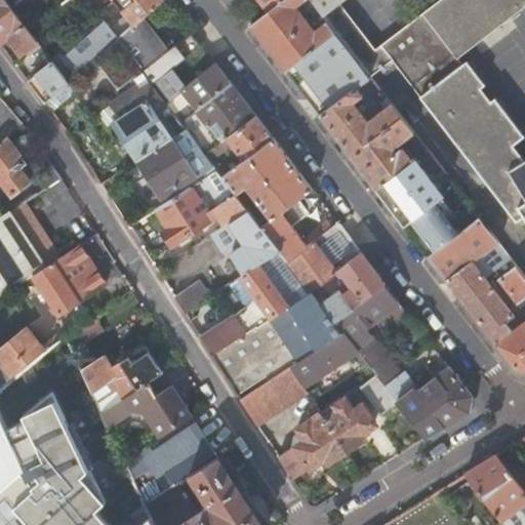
[(0,0),(0,19),(12,11),(3,0),(0,0)]
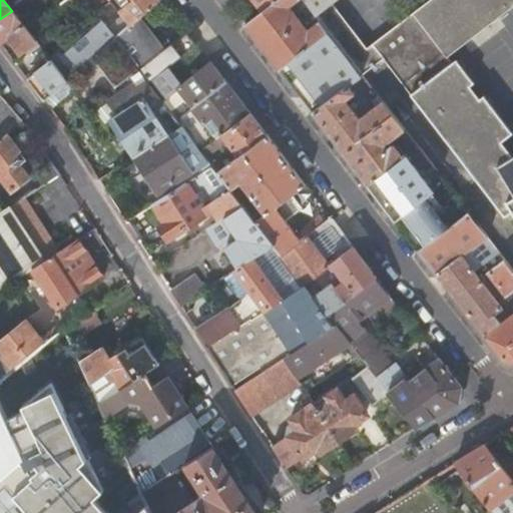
[(69,0),(64,4),(69,12),(83,0),(110,0),(123,17),(107,29),(101,24),(90,34),(86,30),(55,57),(72,76),(92,59),(115,39),(129,26),(139,17),(158,0),(69,0)]
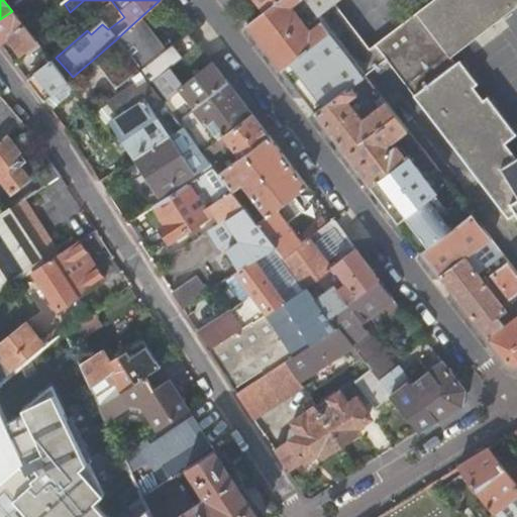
[(305,0),(282,0),(265,13),(247,26),(265,48),(282,71),(302,55),(330,33),(323,23),(311,32),(292,7),(299,2),(307,12),(311,8),(305,0)]
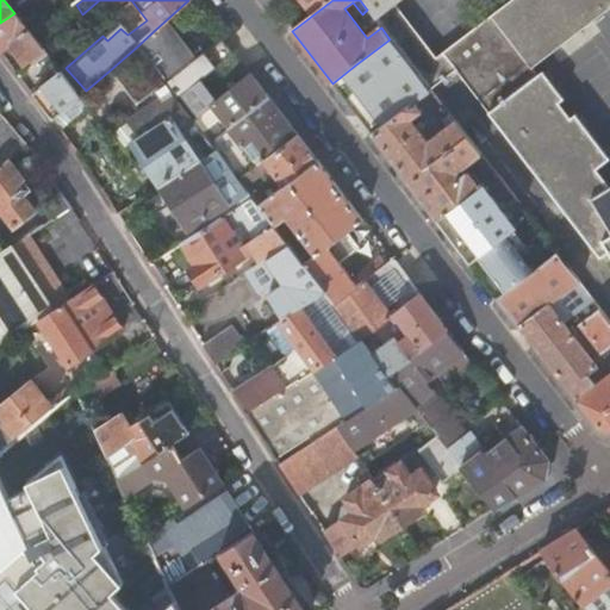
[(299,0),(312,16),(332,0),(299,0)]
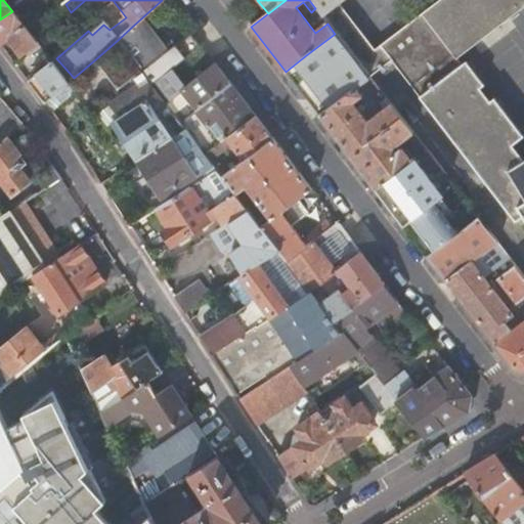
[(309,0),(315,8),(328,24),(335,34),(369,79),(391,61),(516,223),(523,218),(523,217),(523,158),(513,143),(523,134),(523,133),(496,98),(492,101),(483,88),(487,85),(469,61),(465,64),(460,58),(523,8),(523,0),(441,0),(377,50),(340,2),(342,0),(309,0)]
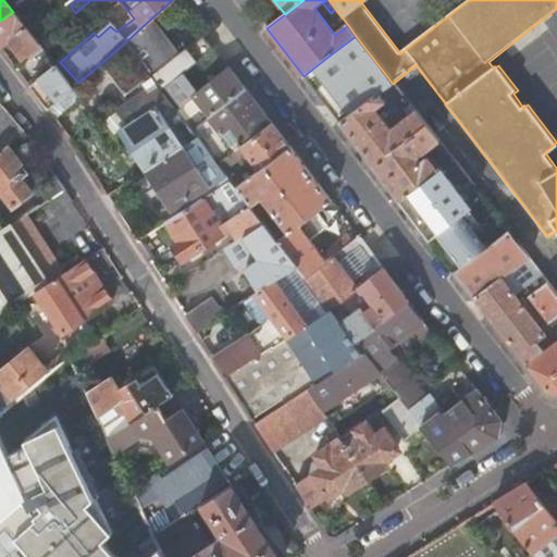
[(31,35),(13,12),(0,21),(0,47),(9,41),(25,64),(31,61),(44,51),(31,35)]
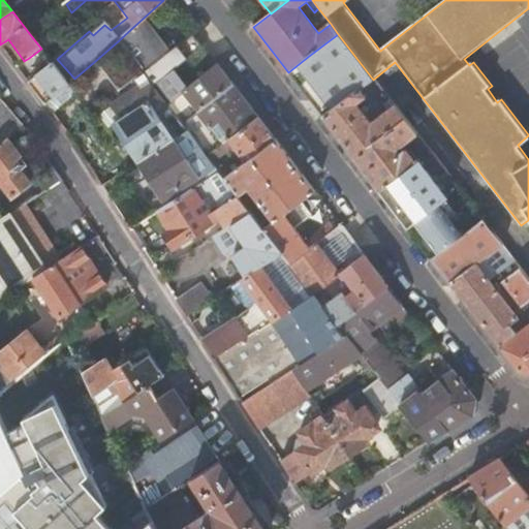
[(169,52),(144,18),(133,27),(119,40),(143,72),(144,73),(152,84),(153,86),(174,70),(204,48),(193,34),(169,52)]
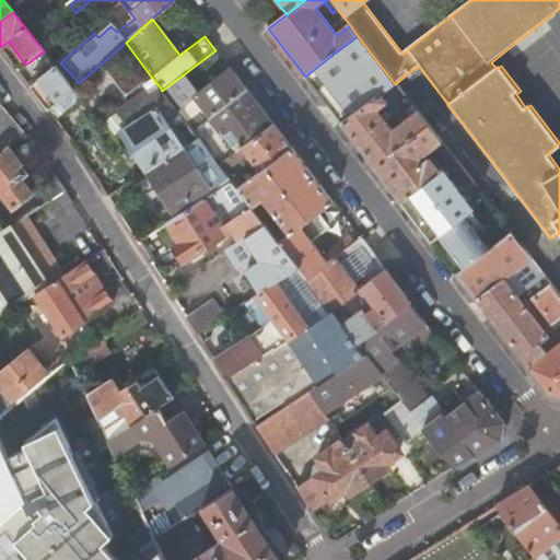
[(364,107),(381,94),(395,84),(358,36),(327,59),(364,107)]
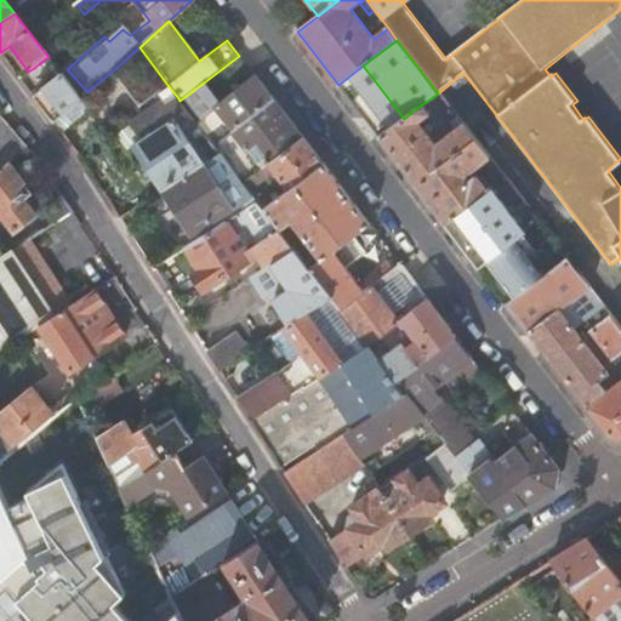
[(167,85),(140,47),(112,72),(140,108),(169,86),(167,85)]
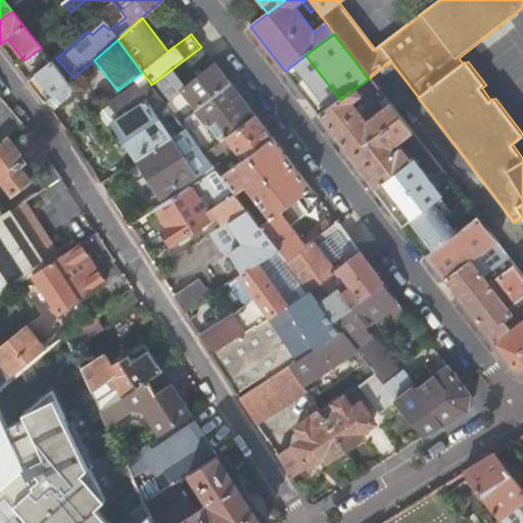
[(340,100),(305,55),(285,72),(319,116),(340,100)]
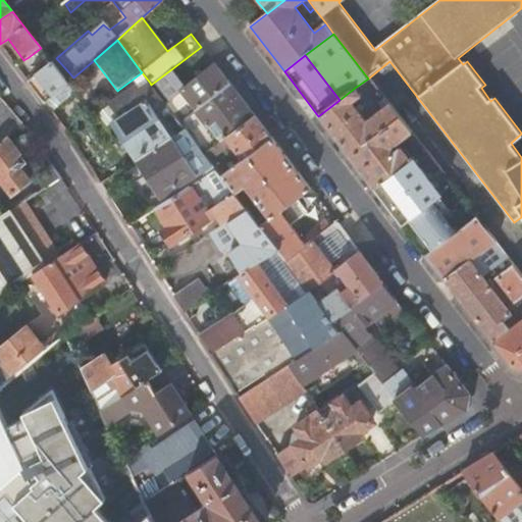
[(67,84),(52,63),(29,82),(45,104),(67,84)]
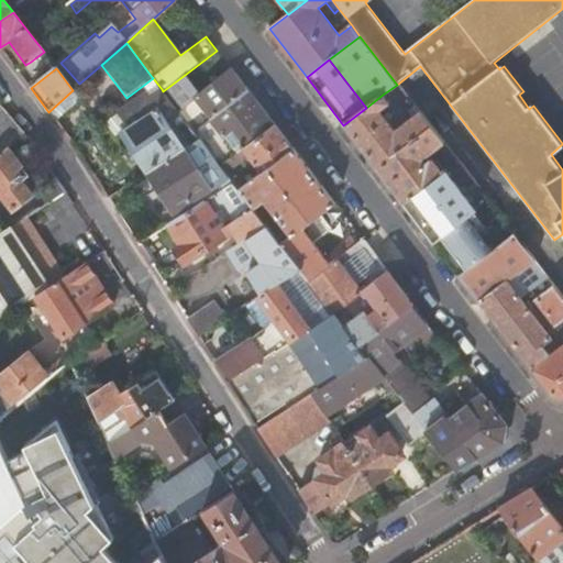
[(181,116),(194,132),(247,90),(231,69),(199,95),(185,75),(163,91),(181,116)]
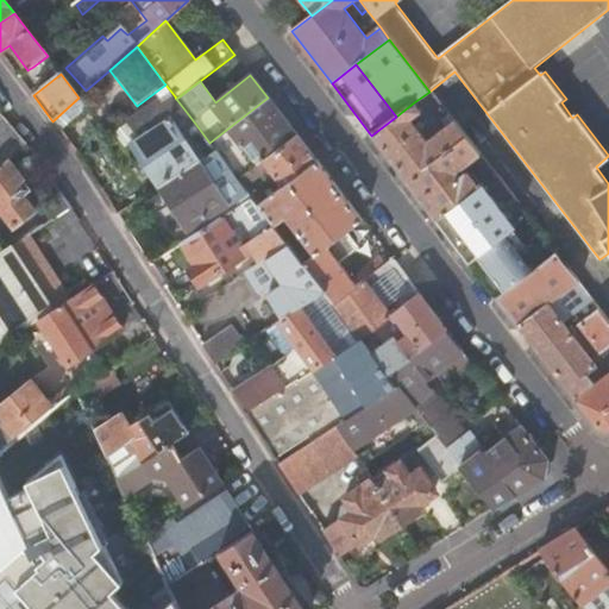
[(81,96),(79,98),(52,121),(61,132),(89,107),(81,96)]
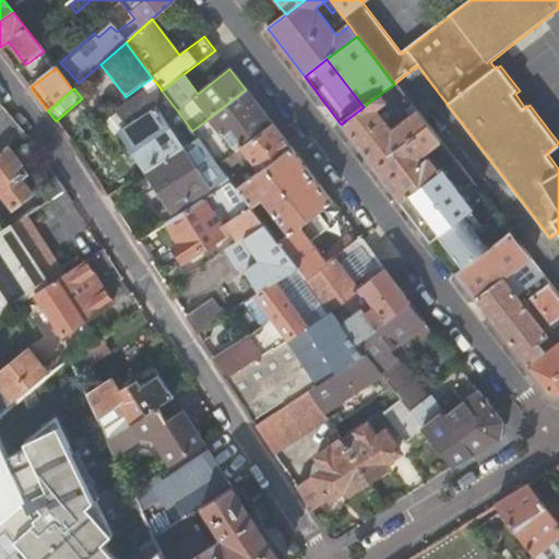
[(146,173),(188,145),(171,121),(180,115),(162,91),(161,88),(120,115),(128,128),(120,133),(146,173)]
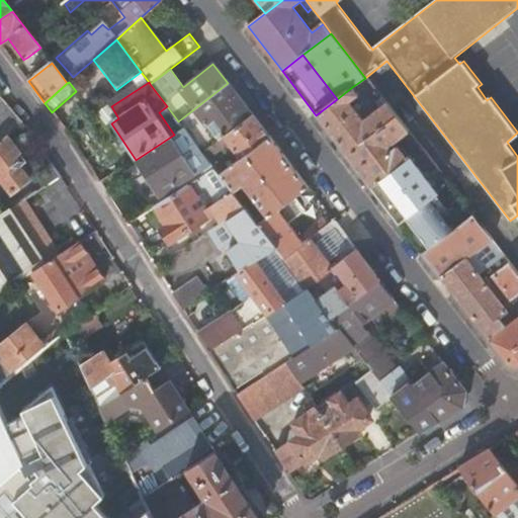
[(228,83),(178,121),(183,128),(202,153),(218,142),(204,124),(212,118),(227,135),(253,115),(228,83)]
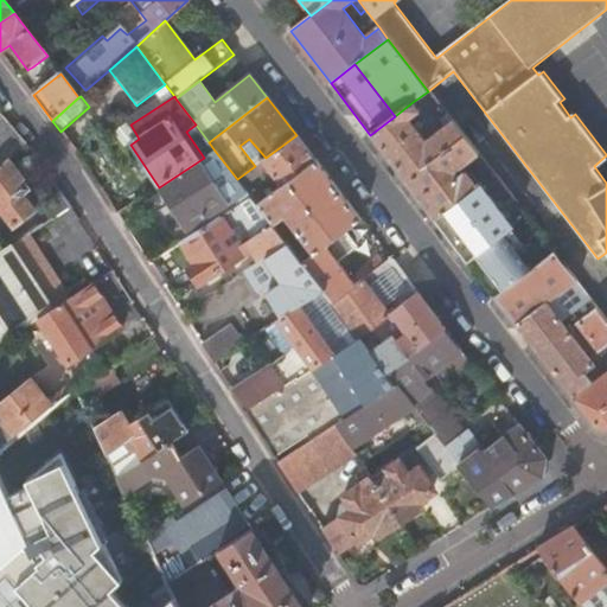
[(406,181),(465,138),(452,121),(426,141),(419,131),(421,128),(422,126),(421,123),(417,122),(414,125),(410,120),(420,113),(413,102),(395,116),(370,135),(388,158),(406,181)]
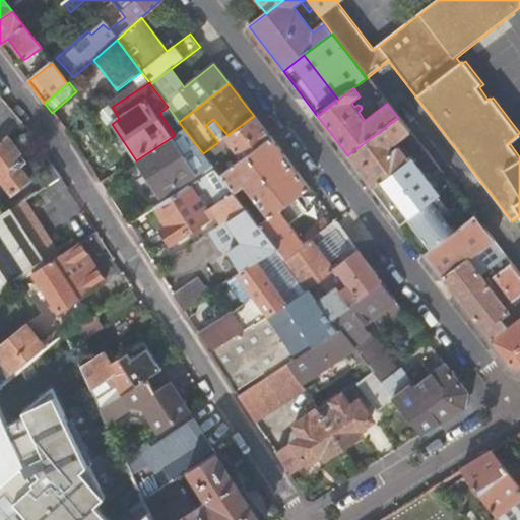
[(0,143),(0,144),(7,138),(22,125),(10,110),(1,96),(0,96),(0,143)]
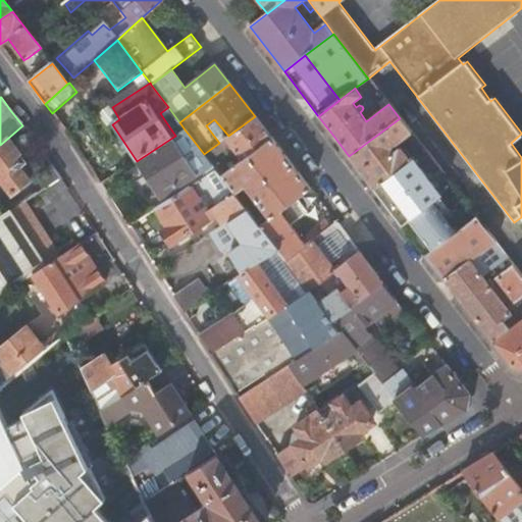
[(219,143),(204,154),(209,161),(230,145),(241,157),(245,159),(221,176),(235,194),(237,196),(245,189),(270,220),(297,199),(310,188),(255,116),(228,136),(219,143)]
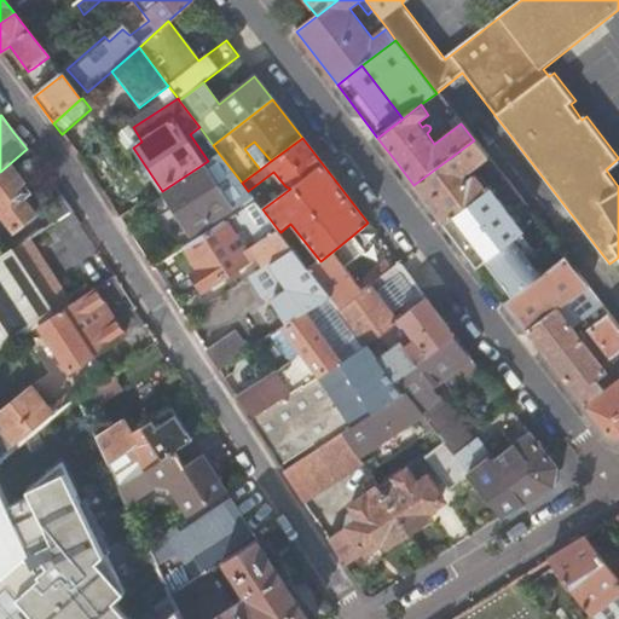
[(474,140),(414,185),(429,204),(444,223),(502,179),(503,178),(474,140)]
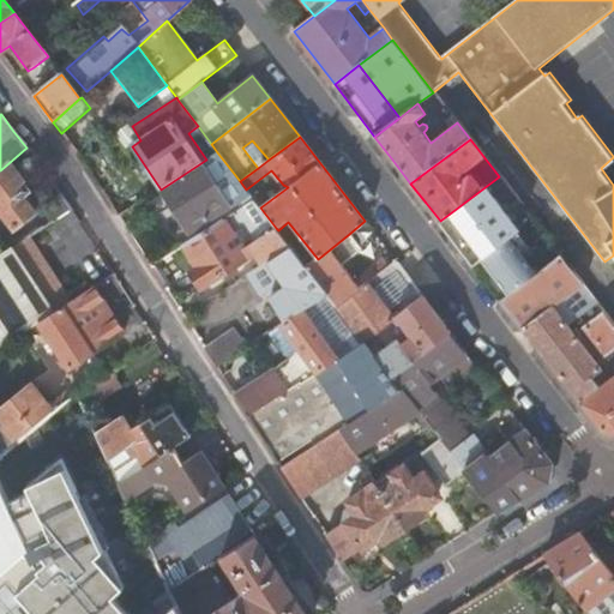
[(217,152),(206,160),(161,190),(190,234),(250,194),(246,190),(240,181),(217,152)]
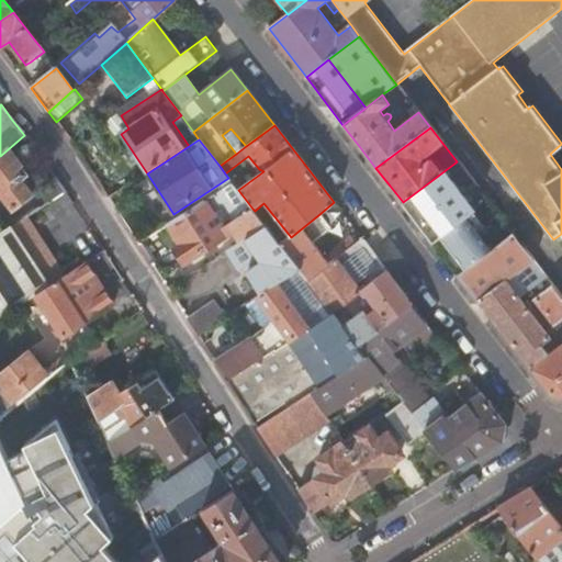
[(0,192),(11,208),(30,193),(19,179),(13,172),(21,167),(15,159),(8,149),(0,156),(0,192)]
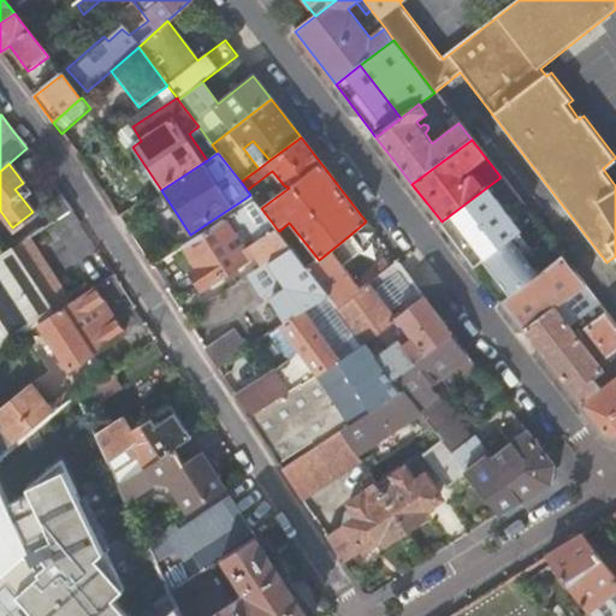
[(510,237),(520,230),(516,224),(520,220),(515,213),(510,217),(497,200),(509,190),(499,178),(442,221),(457,243),(474,265),(487,254),(510,237)]
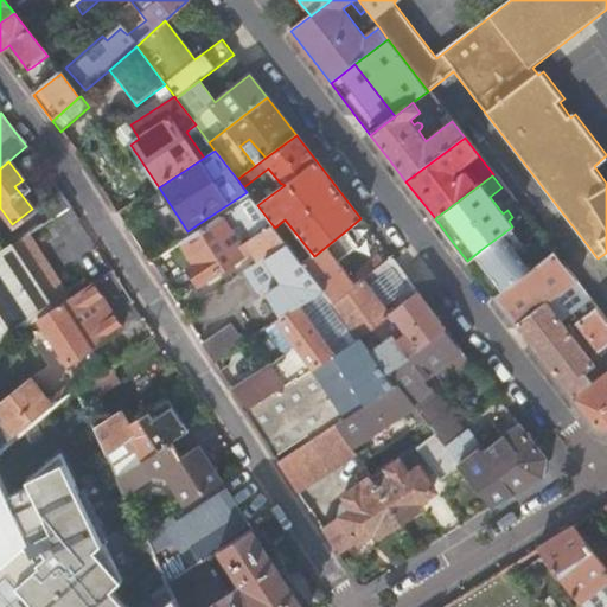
[(27,187),(23,180),(14,186),(20,193),(27,187)]
